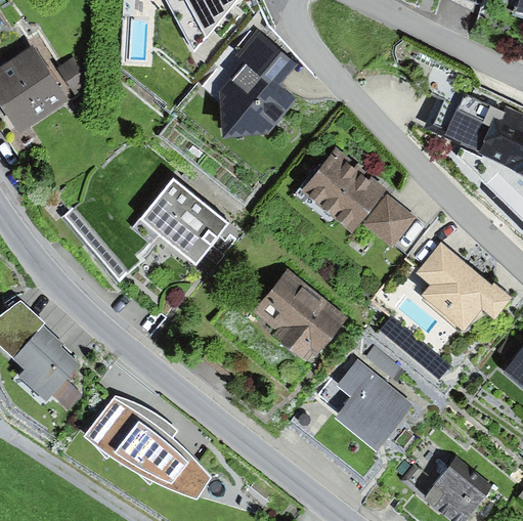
[(167,0),(192,48),(232,0),(167,0)]
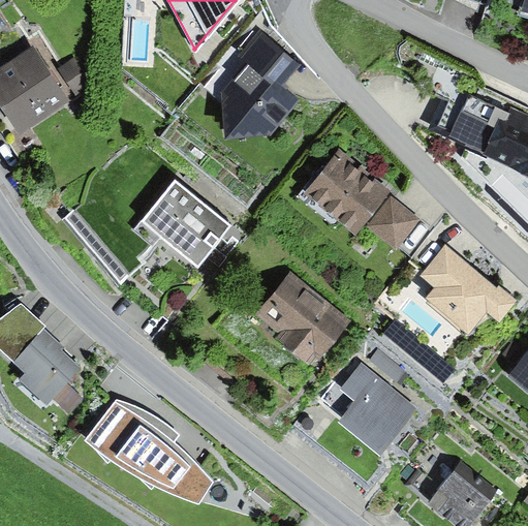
[(240,55),(250,63),(281,89),(302,64),(260,29),(240,55)]
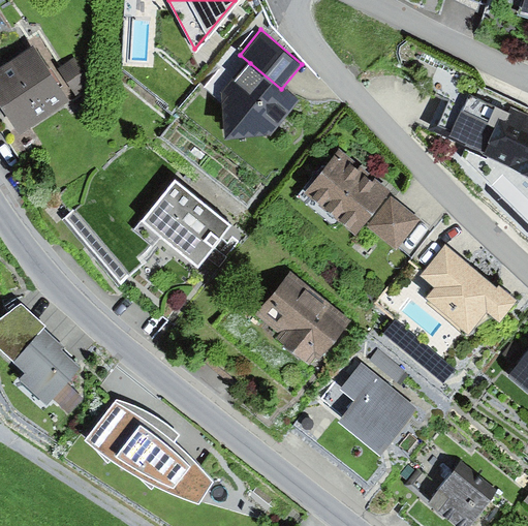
[(34,47),(0,67),(0,107),(17,134),(68,102),(34,47)]
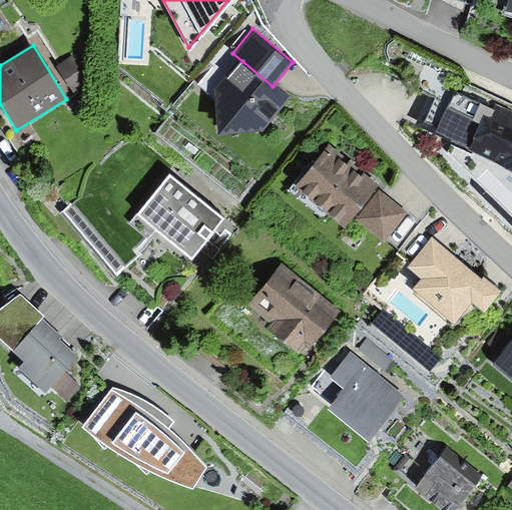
[(76,52),(55,65),(72,91),(93,78),(76,52)]
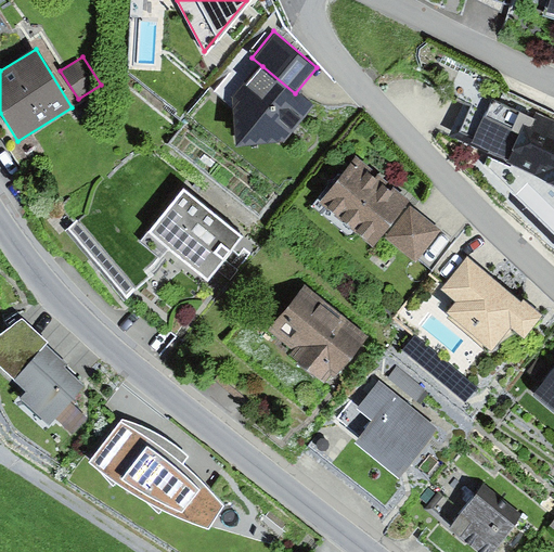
[(262,66),(257,64),(231,97),(236,146),(283,142),(311,106),(295,93),(262,66)]
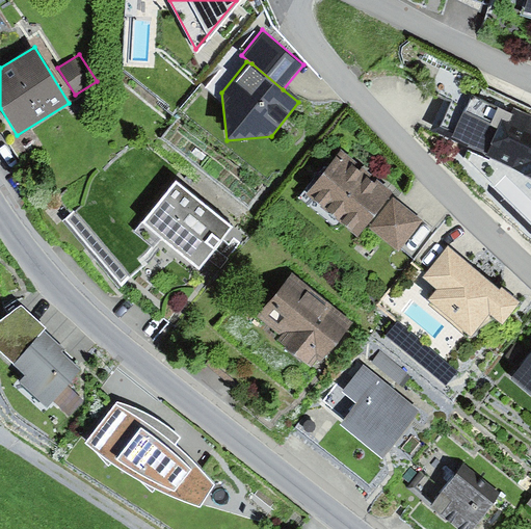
[(506,108),(458,85),(437,129),(468,142),(487,152),(485,156),(522,174),(523,176),(530,179),(530,114),(508,104),(506,108)]
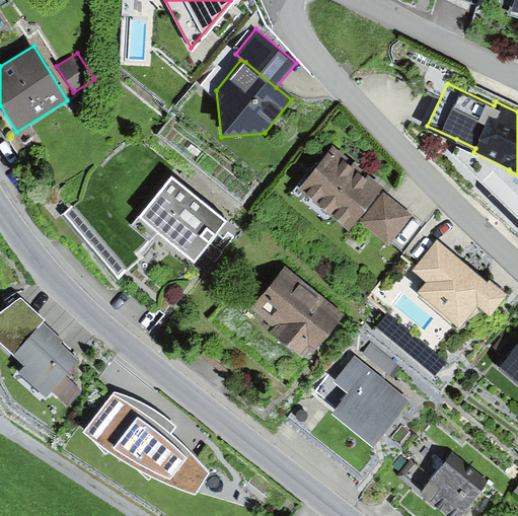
[(475,148),(456,139),(451,150),(517,216),(517,174),(510,171),(509,169),(473,152),(475,148)]
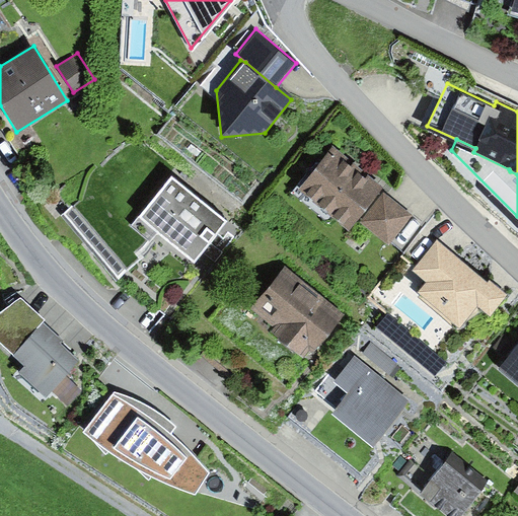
[(383,188),(331,147),(297,191),(349,231),(383,188)]
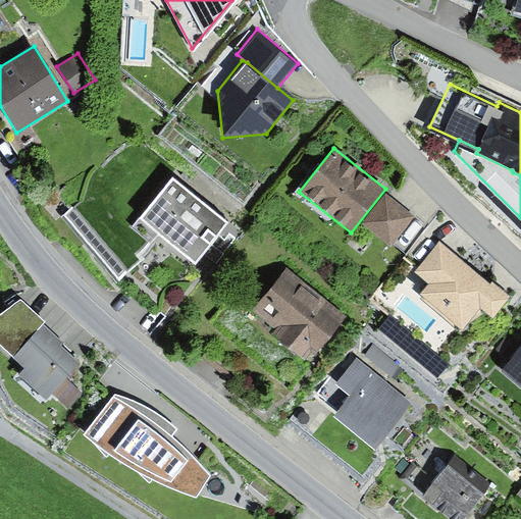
[(227,221),(171,176),(138,218),(194,263),(227,221)]
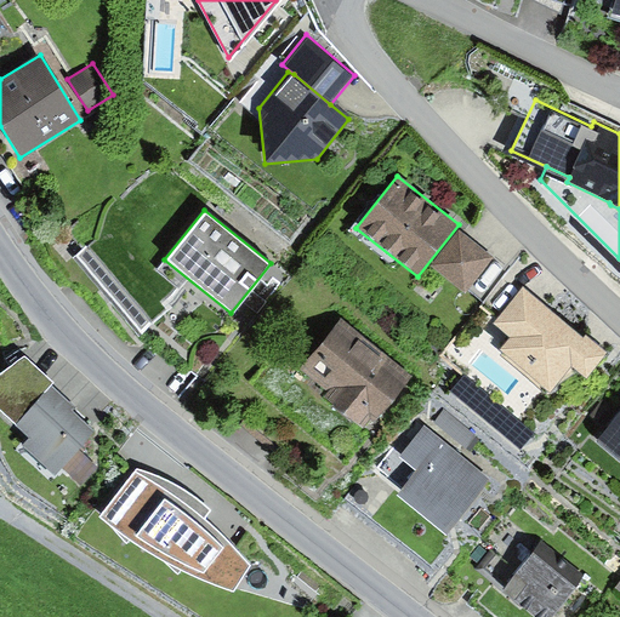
[(70,253),(140,333),(171,307),(102,227),(70,253)]
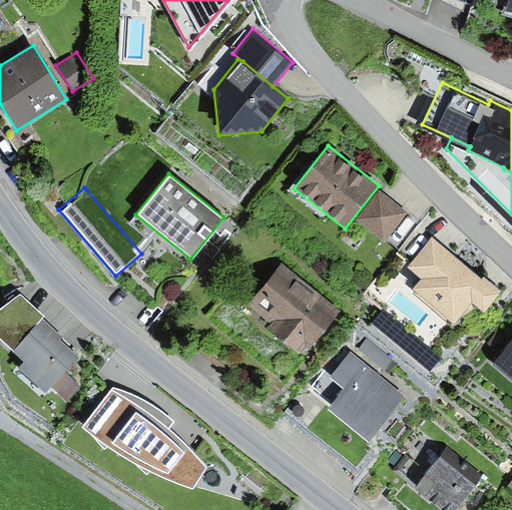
[(379,189),(355,218),(383,240),(407,211),(379,189)]
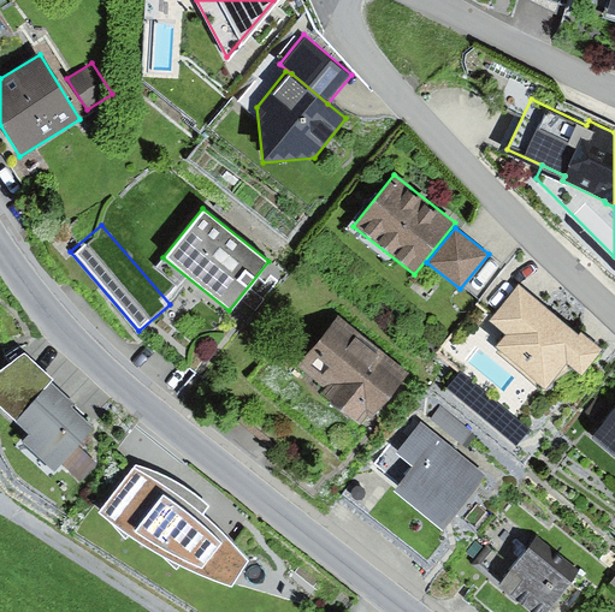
[(578,334),(518,284),(488,321),(503,334),(494,346),(544,388),(566,362),(581,374),(602,350),(580,331),(578,334)]
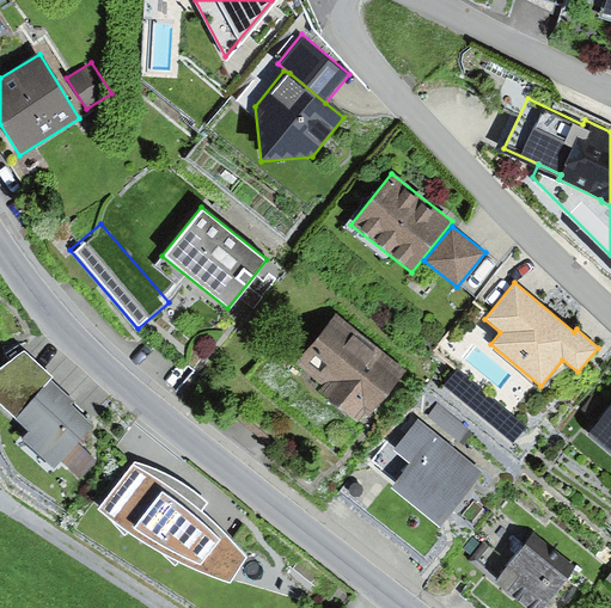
[(398,369),(333,315),(292,367),(359,419),(398,369)]
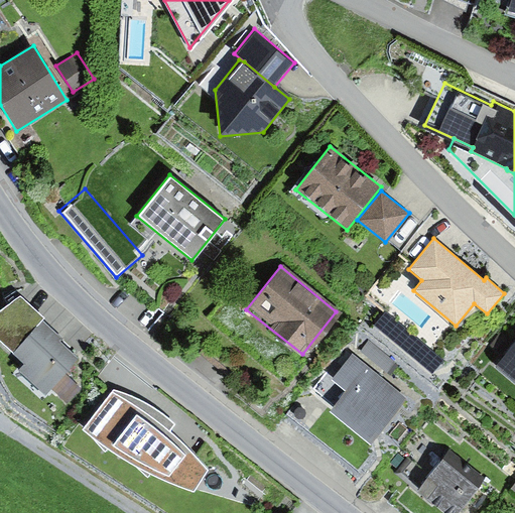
[(0,341),(13,354),(42,319),(44,317),(19,293),(0,307),(0,341)]
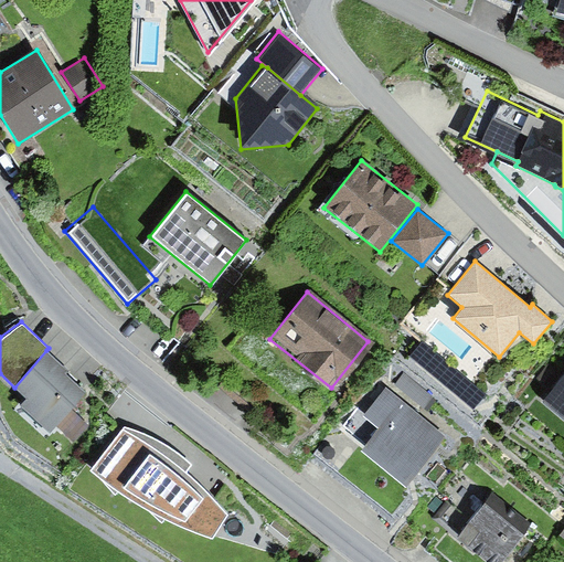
[(486,393),(423,339),(410,354),(472,409),(486,393)]
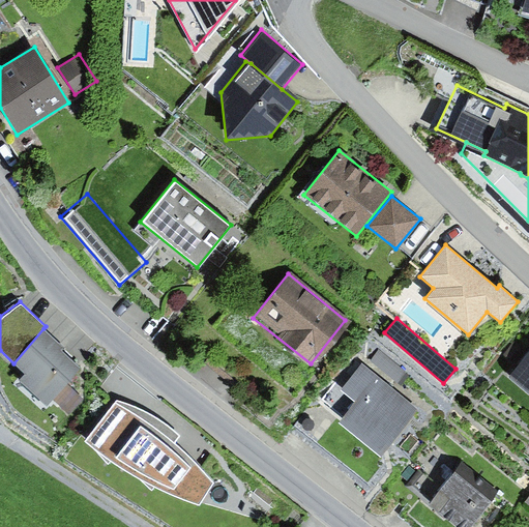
[(63,346),(43,328),(13,363),(26,374),(19,381),(48,406),(53,399),(67,383),(82,367),(61,349),(63,346)]
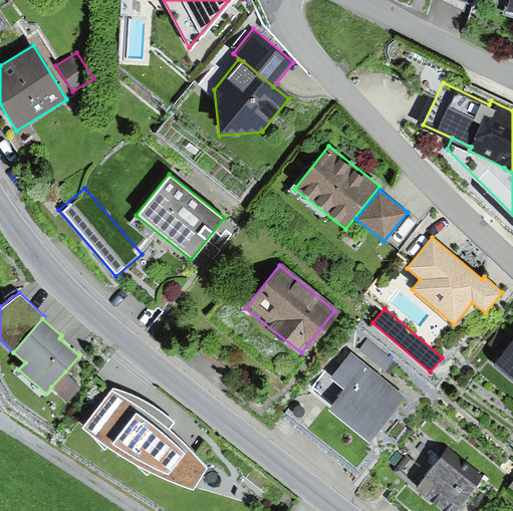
[(366,337),(357,347),(385,370),(394,359),(366,337)]
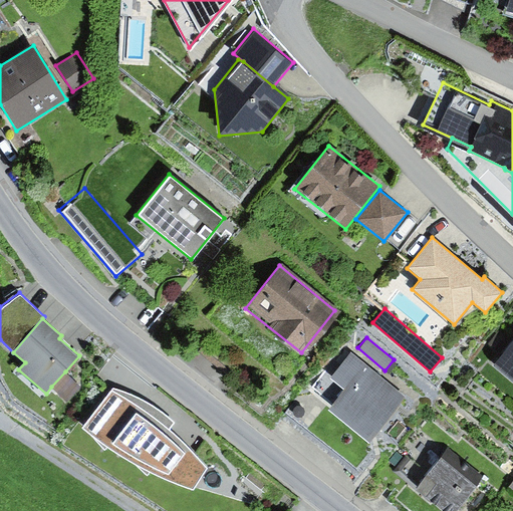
[(512,338),(492,364),(512,380),(512,338)]
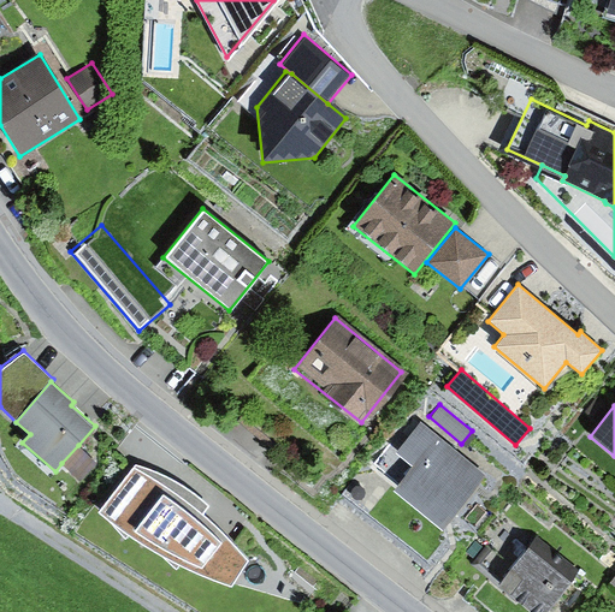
[(488,474),(419,422),(395,453),(412,465),(391,492),(443,532),(488,474)]
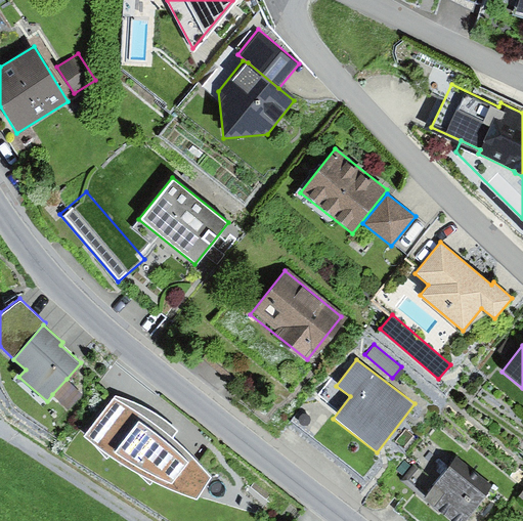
[(82,393),(67,379),(52,394),(68,408),(82,393)]
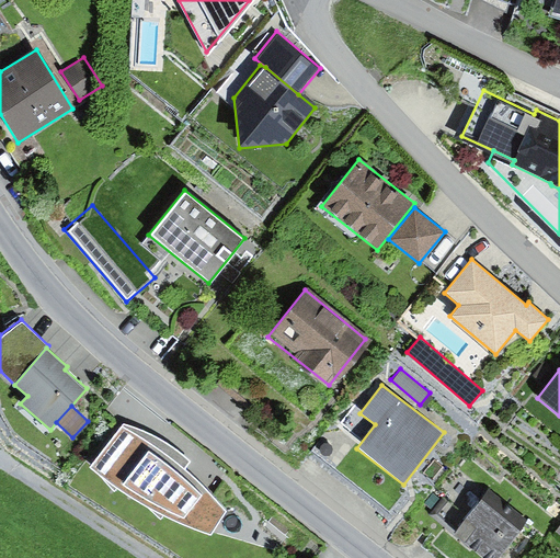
[(139,429),(122,423),(89,467),(133,500),(156,512),(180,524),(209,536),(225,511),(205,490),(184,469),(190,460),(174,448),(158,437),(139,429)]
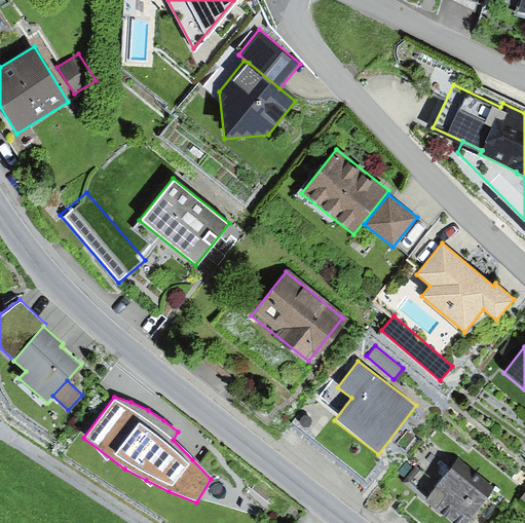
[(428,494),(457,457),(428,436),(412,457),(421,465),(410,480),(428,494)]
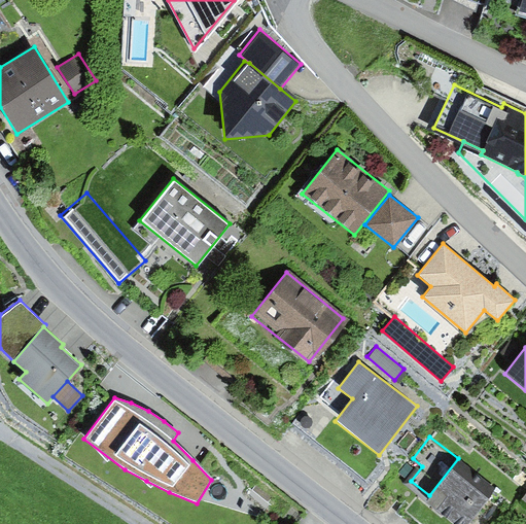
[(467,523),(496,487),(458,458),(429,495),(425,501),(455,523),(467,523)]
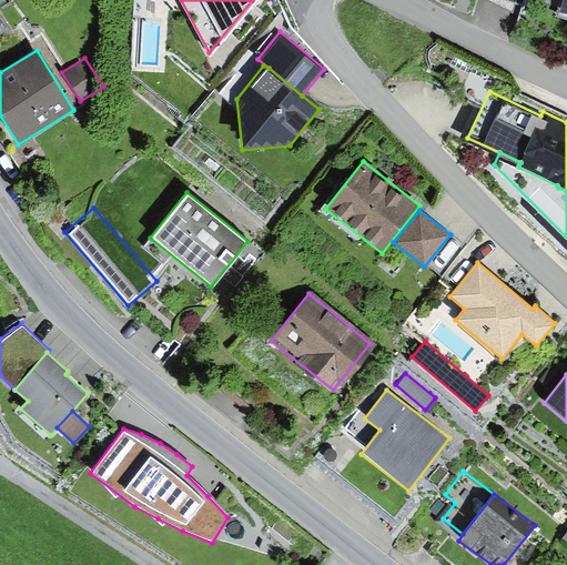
All buildings are outlined.
